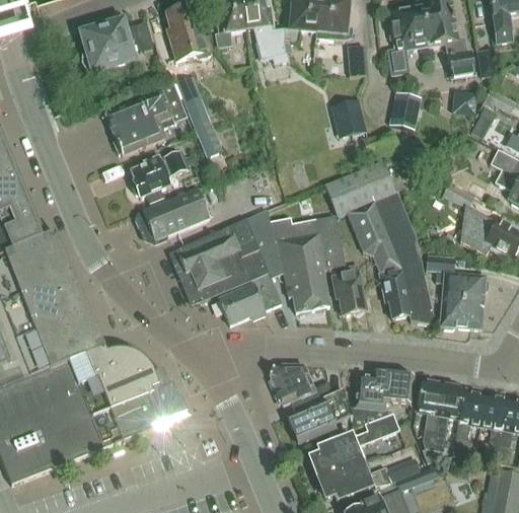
[(229,30),(245,27),(241,0),(216,0),(220,31),(214,31),(216,47),(231,45),(229,30)]
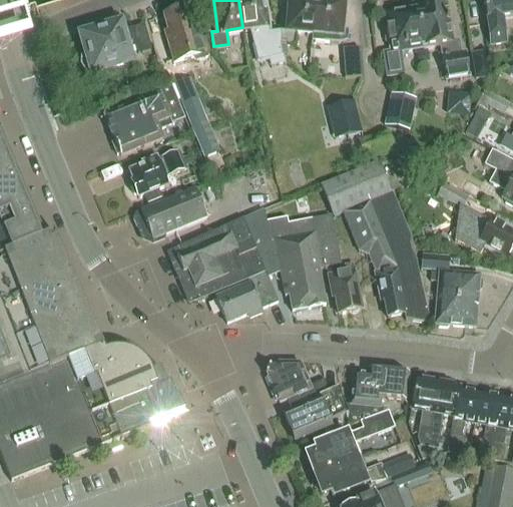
[(270,28),(265,0),(238,0),(242,27),(243,30),(247,29),(257,60),(258,60),(258,59),(268,56),(270,63),(282,60),(280,53),(280,48),(280,42),(281,27),(270,28)]
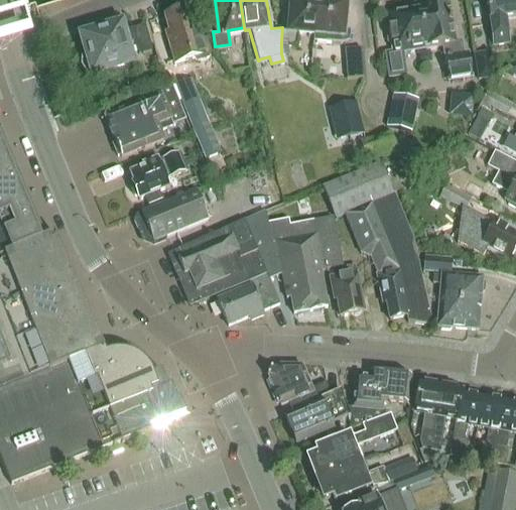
[(282,27),(281,42),(281,48),(294,49),(294,43),(296,43),(297,29),(314,31),(317,0),(290,0),(288,28),(282,27)]
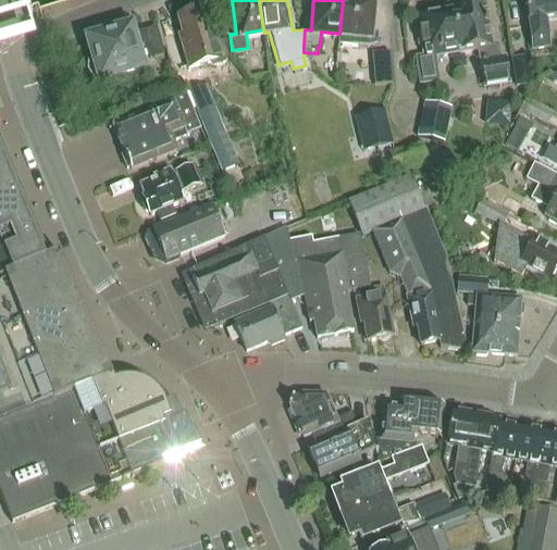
[(343,0),(339,34),(351,35),(350,41),(368,42),(376,40),(378,29),(371,29),(373,2),(360,0),(343,0)]
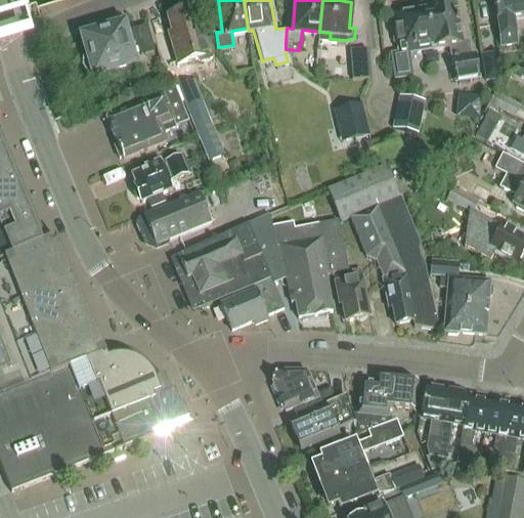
[(439,5),(426,6),(432,46),(449,43),(455,80),(479,76),(475,51),(470,52),(468,38),(462,39),(461,34),(462,26),(460,24),(455,2),(451,3),(449,0),(441,1),(439,5)]
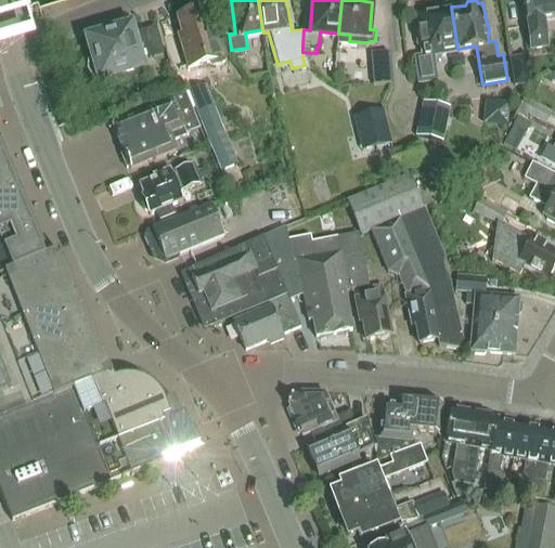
[(554,13),(554,0),(523,0),(525,17),(526,17),(530,46),(546,43),(543,15),(554,13)]
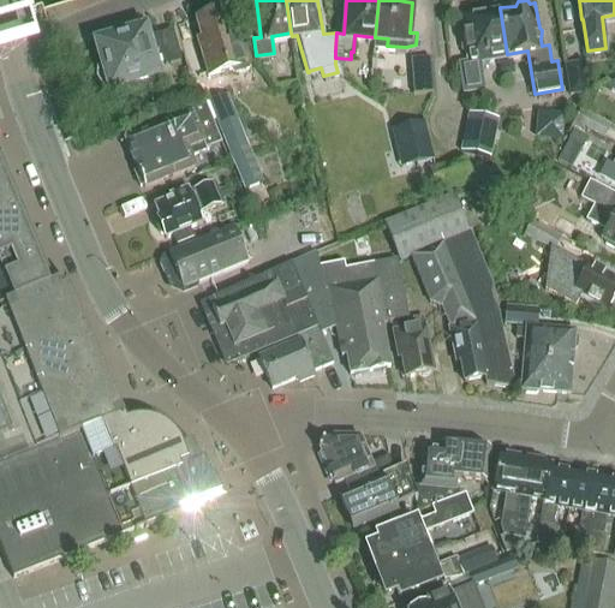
[(208,72),(252,59),(248,43),(240,46),(233,24),(230,25),(225,6),(195,15),(201,34),(197,35),(208,72)]
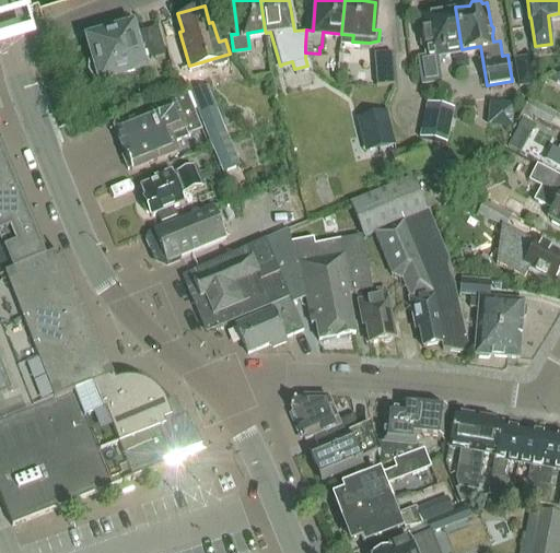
[(436,54),(462,49),(455,7),(438,10),(439,14),(422,16),(423,26),(421,27),(424,43),(426,43),(428,55),(420,56),(423,81),(441,79),(436,54)]
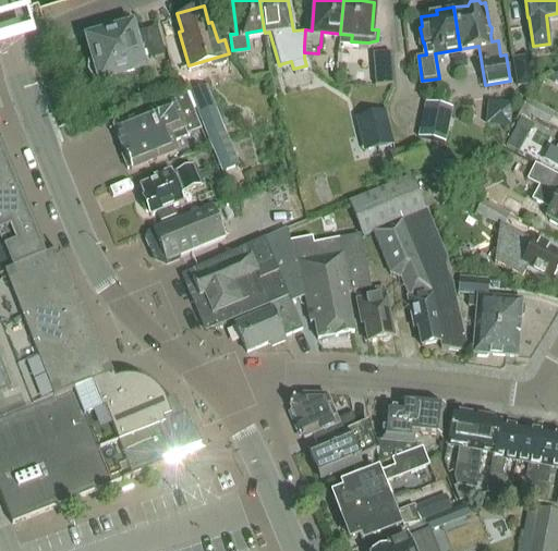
[(142,64),(140,54),(149,51),(150,56),(164,51),(156,24),(133,31),(131,23),(87,35),(93,56),(87,58),(87,68),(93,75),(98,74),(99,76),(142,64)]
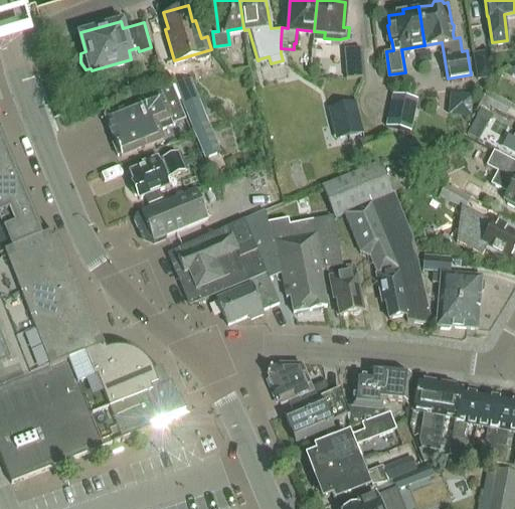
[(362,70),(360,43),(344,44),(346,71),(362,70)]
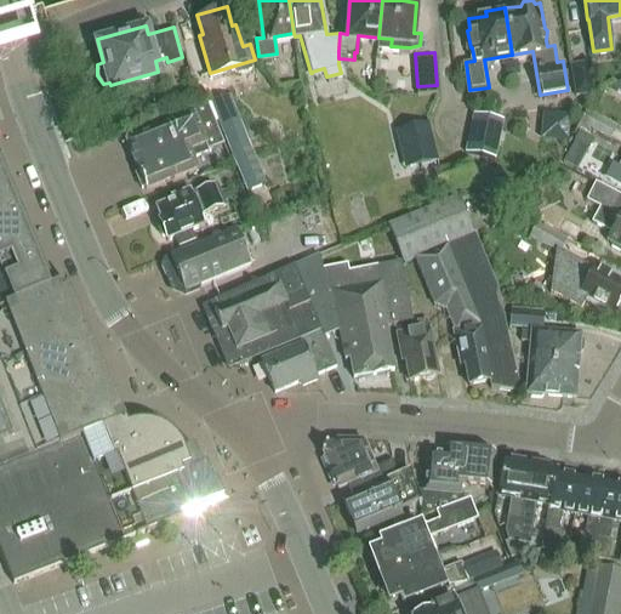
[(576,91),(592,89),(586,58),(571,62),(576,91)]
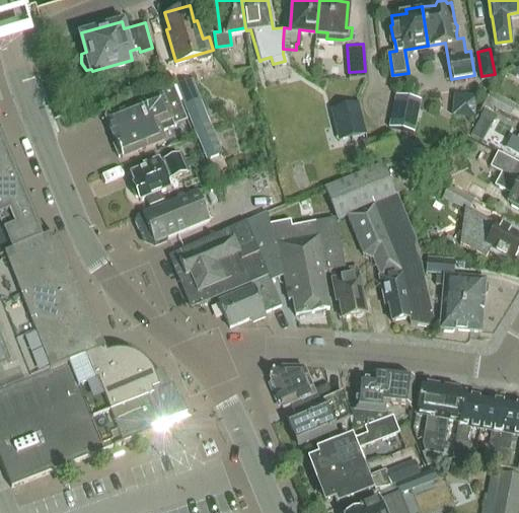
[(518,63),(510,69),(518,73),(518,63)]
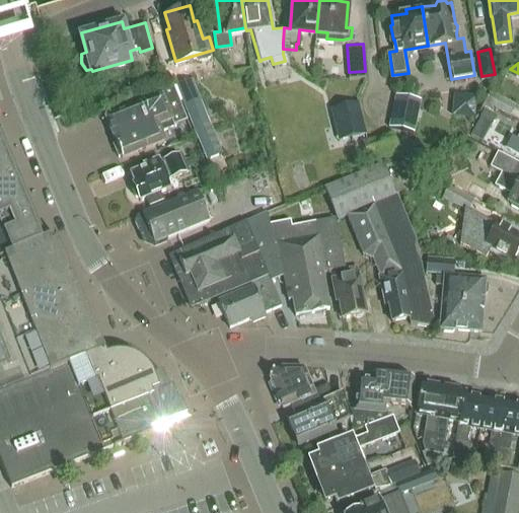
[(207,156),(223,150),(193,75),(176,81),(207,156)]
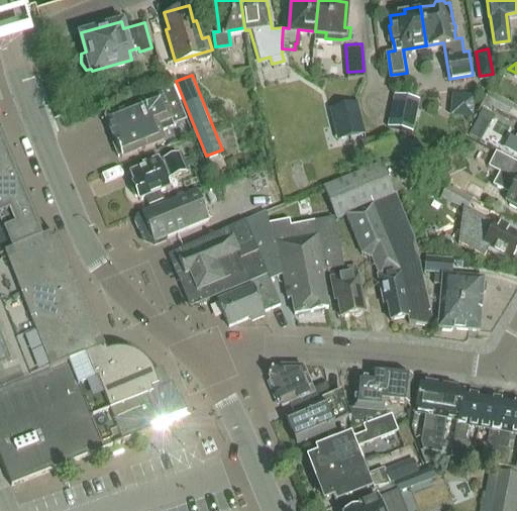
[(105,114),(115,138),(184,110),(172,81),(159,86),(161,92),(105,114)]
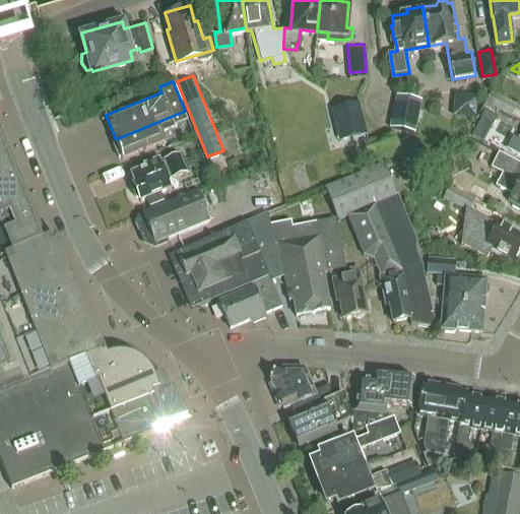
[(511,114),(517,102),(492,87),(485,100),(511,114)]
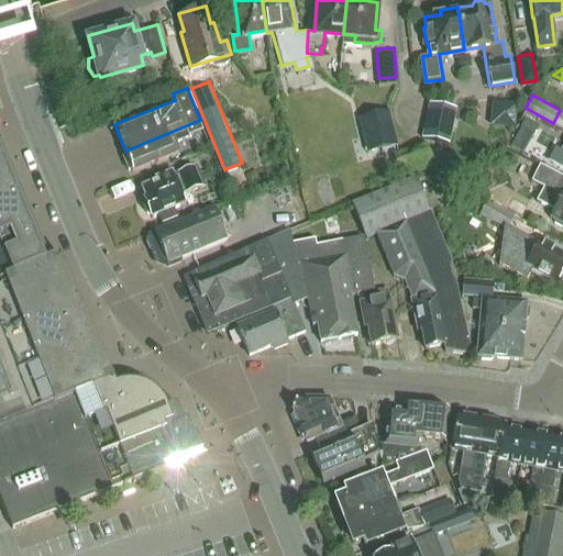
[(456,106),(428,100),(421,134),(449,140),(456,106)]
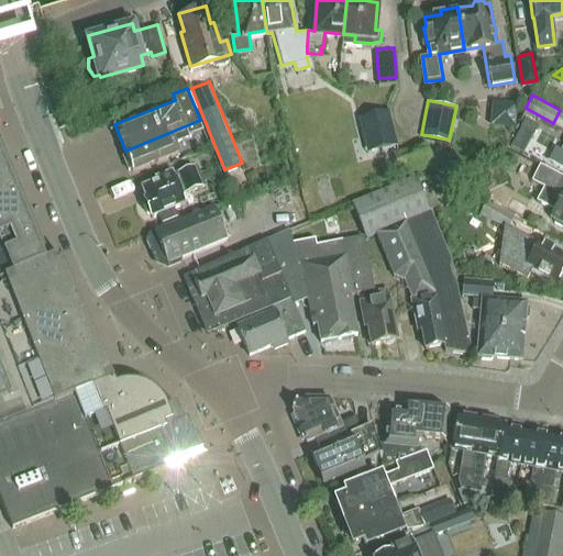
[(365,131),(376,129),(381,145),(396,142),(387,108),(362,114),(365,131)]
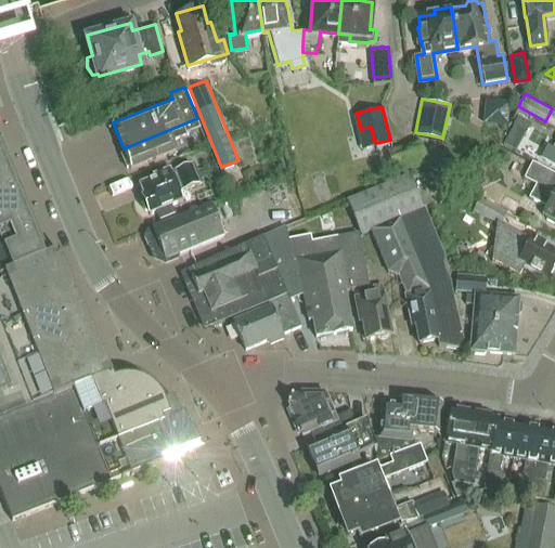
[(514,121),(526,128),(530,120),(518,114),(514,121)]
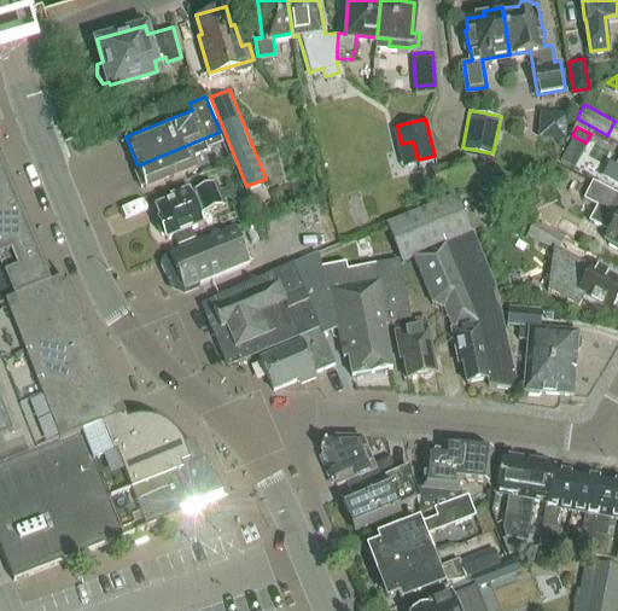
[(144,181),(145,185),(196,164),(192,155),(213,146),(217,156),(227,152),(220,132),(138,166),(138,168),(135,169),(140,182),(144,181)]
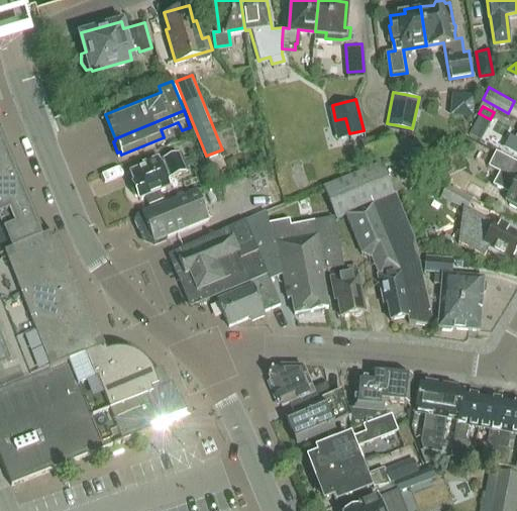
[(481,136),(490,119),(479,113),(470,130),(481,136)]
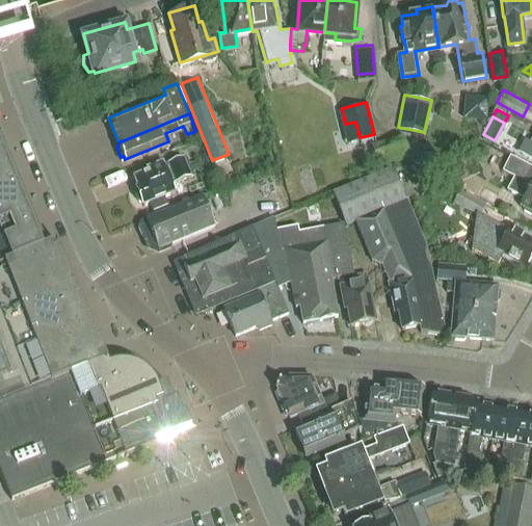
[(0,260),(43,243),(0,139),(0,260)]
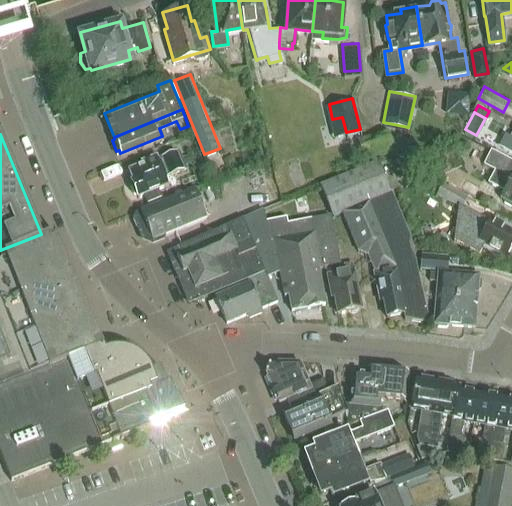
[(388,150),(409,161),(418,146),(396,135),(388,150)]
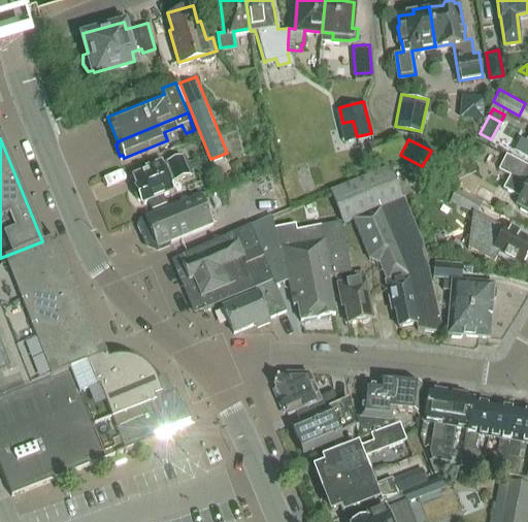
[(527,176),(527,175),(527,163),(503,151),(496,163),(512,171),(503,185),(520,194),(516,201),(527,206),(527,176)]
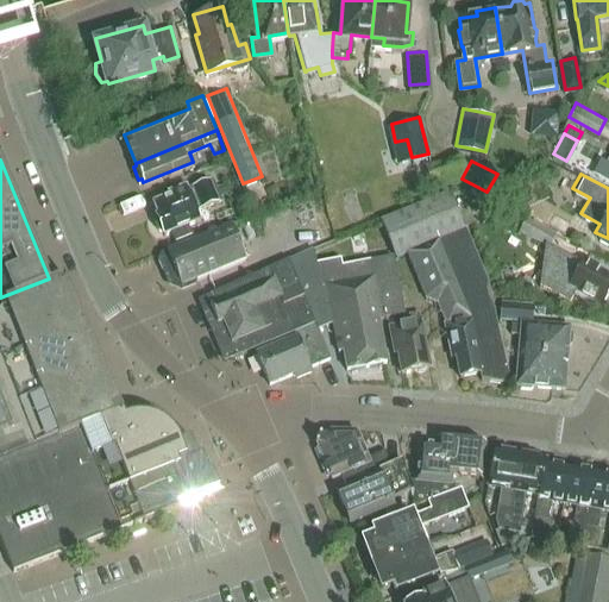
[(196,207),(218,199),(208,176),(192,183),(193,186),(188,188),(186,182),(171,188),(169,193),(152,200),(157,211),(156,211),(156,213),(156,214),(155,217),(155,220),(156,224),(156,225),(157,227),(159,229),(162,230),(164,230),(165,232),(171,229),(176,238),(190,232),(187,223),(201,217),(196,207)]
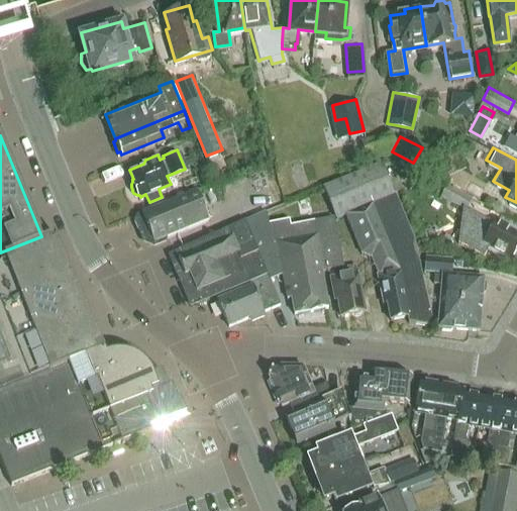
[(318,182),(331,213),(389,190),(376,159),(318,182)]
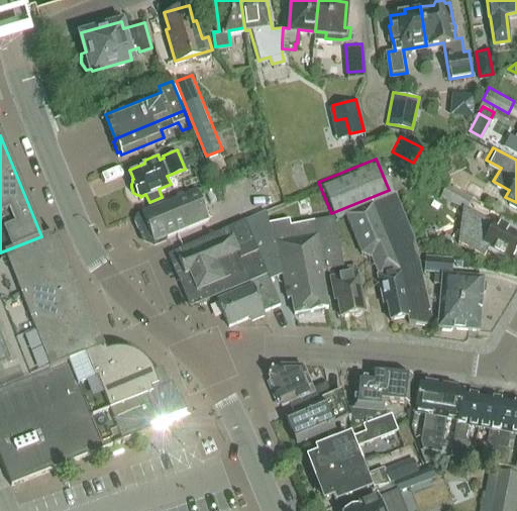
[(466,206),(472,195),(447,182),(441,193),(466,206)]
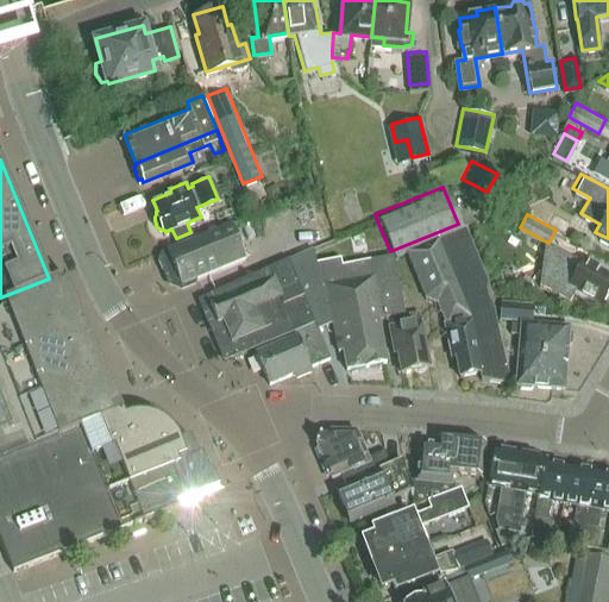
[(179,273),(181,281),(182,282),(244,256),(230,220),(167,248),(167,249),(164,249),(162,255),(164,261),(174,264),(176,263),(180,271),(179,273)]
